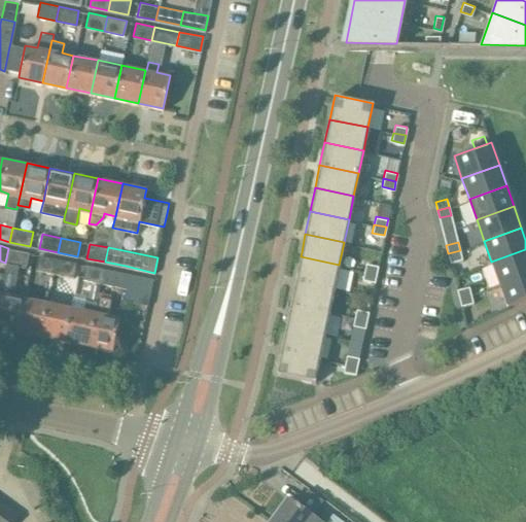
[(8,248),(5,263),(26,267),(29,252),(8,248)]
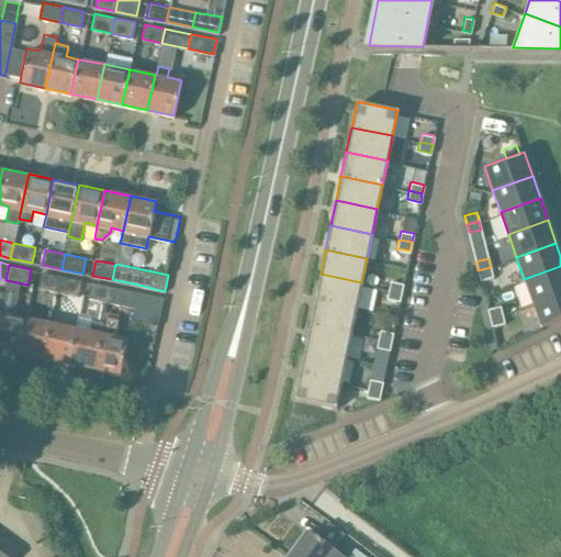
[(560,291),(560,266),(524,279),(533,301),(560,291)]
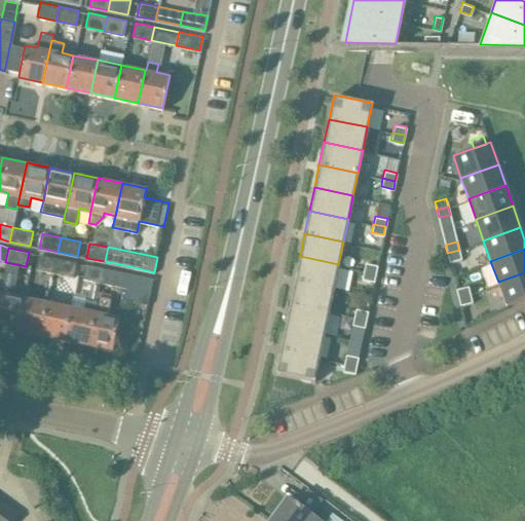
[(461,258),(459,250),(447,253),(449,261),(461,258)]
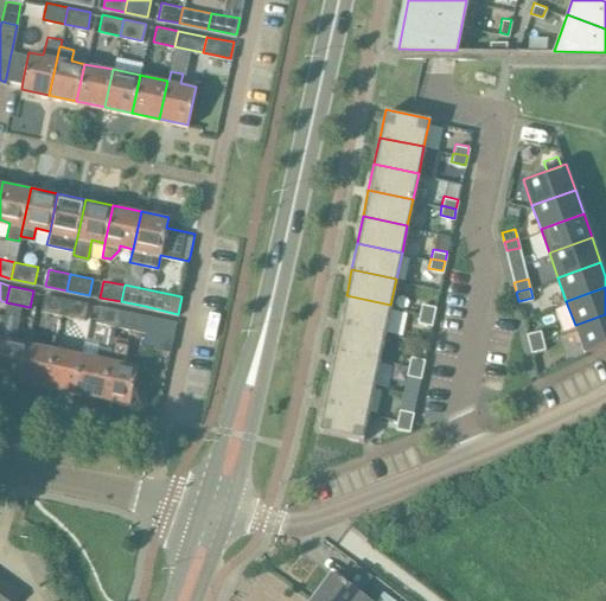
[(61,314),(64,298),(44,293),(40,309),(61,314)]
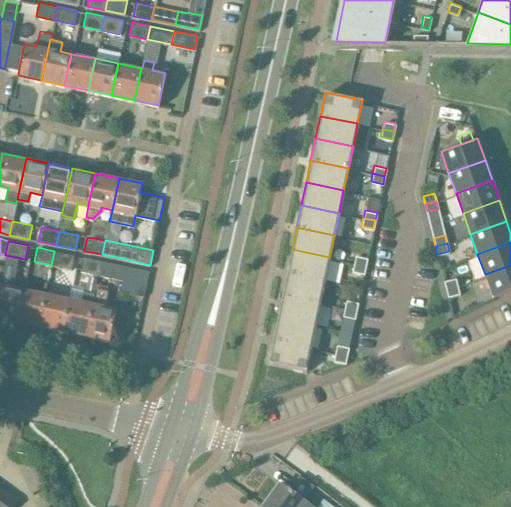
[(329,257),(292,249),(291,253),(287,272),(325,280),(329,257)]
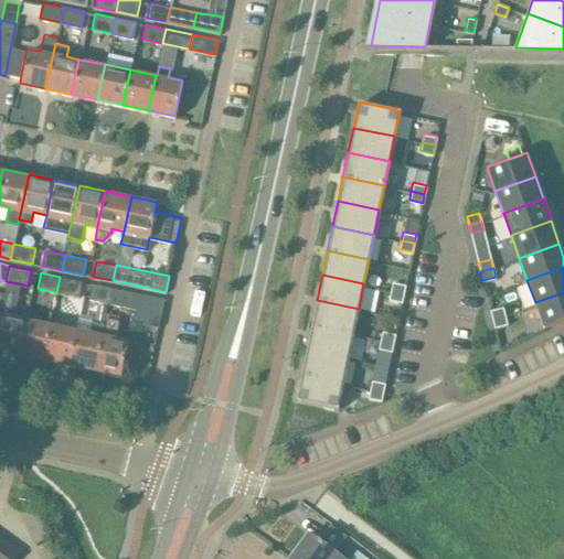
[(60,277),(56,292),(78,297),(82,281),(60,277)]
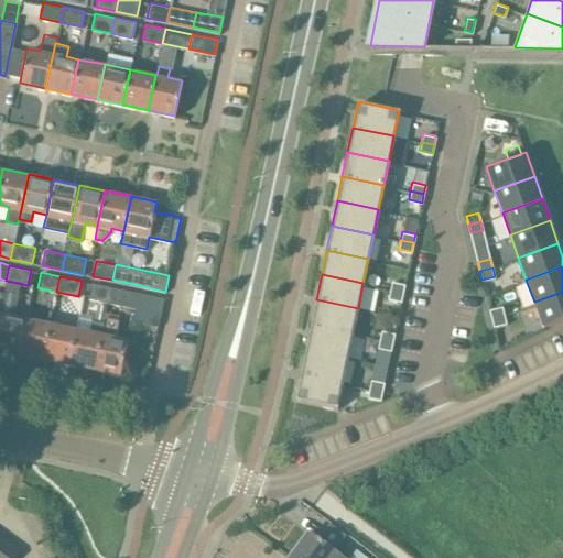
[(403,292),(404,283),(391,281),(390,288),(403,292)]
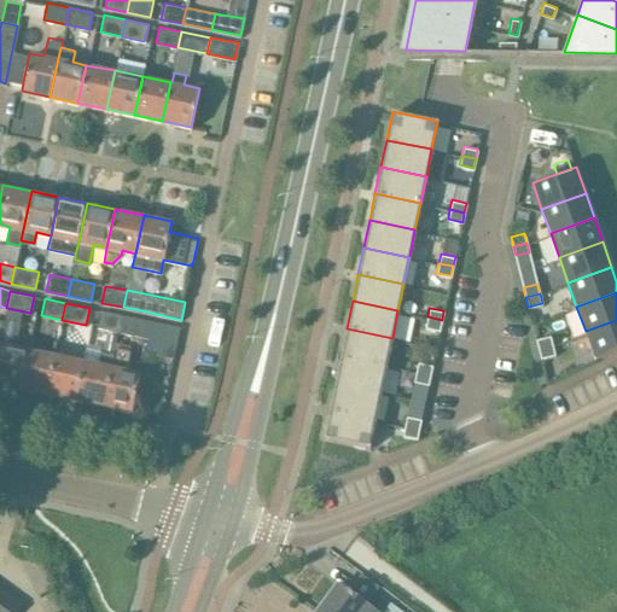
[(118,331),(122,314),(100,310),(97,327),(118,331)]
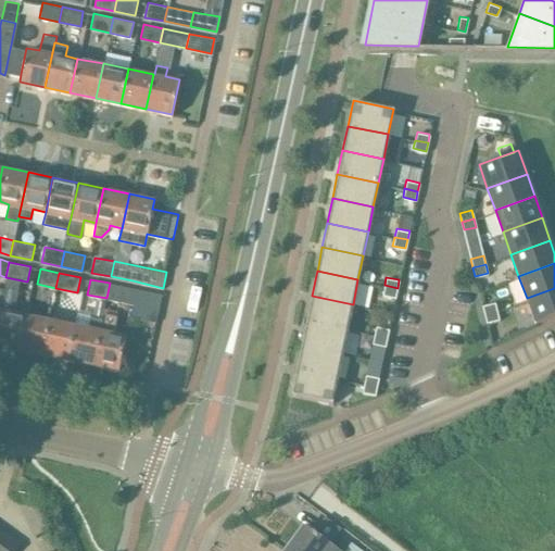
[(133,302),(133,301),(135,288),(110,283),(106,298),(127,302),(127,301),(133,302)]
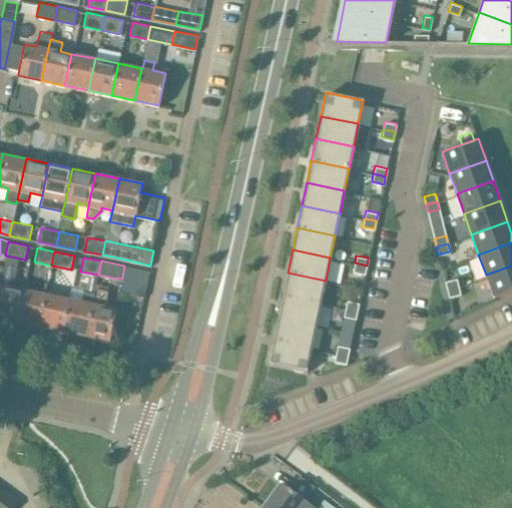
[(367,266),(355,263),(353,271),(365,274),(367,266)]
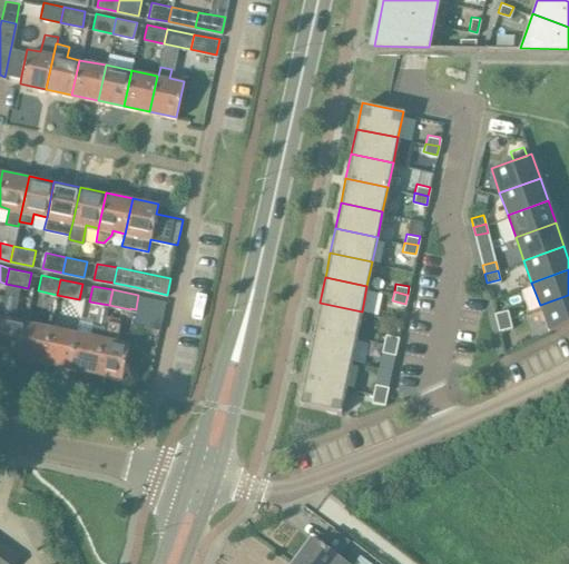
[(138,295),(136,308),(163,315),(166,300),(138,295)]
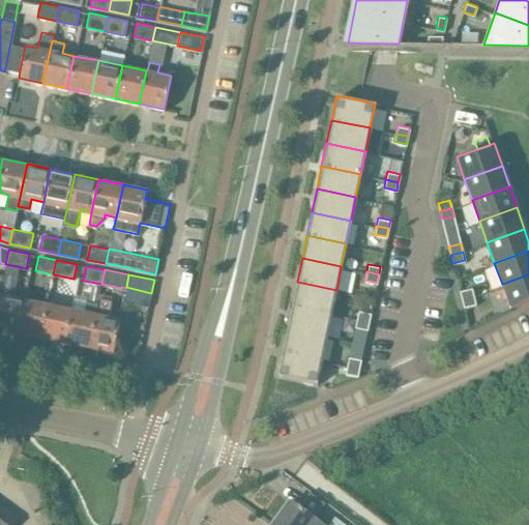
[(528,299),(528,274),(502,284),(509,307),(520,302),(528,299)]
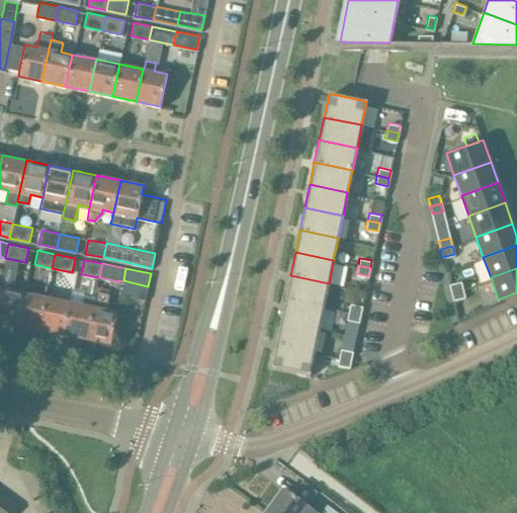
[(329,283),(290,275),(285,297),(324,306),(329,283)]
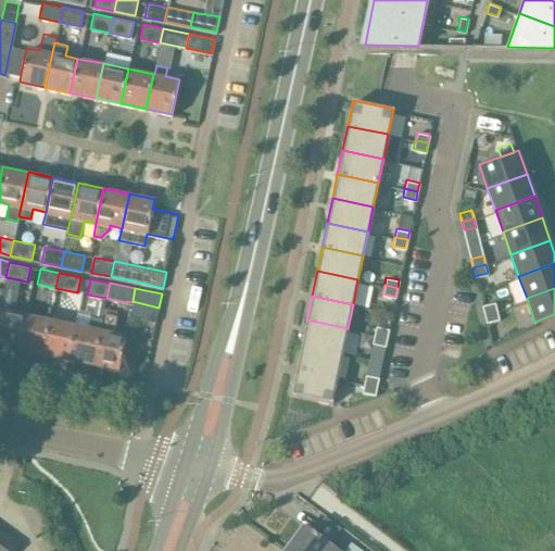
[(0,342),(17,347),(24,313),(13,311),(14,304),(1,301),(0,309),(0,342)]
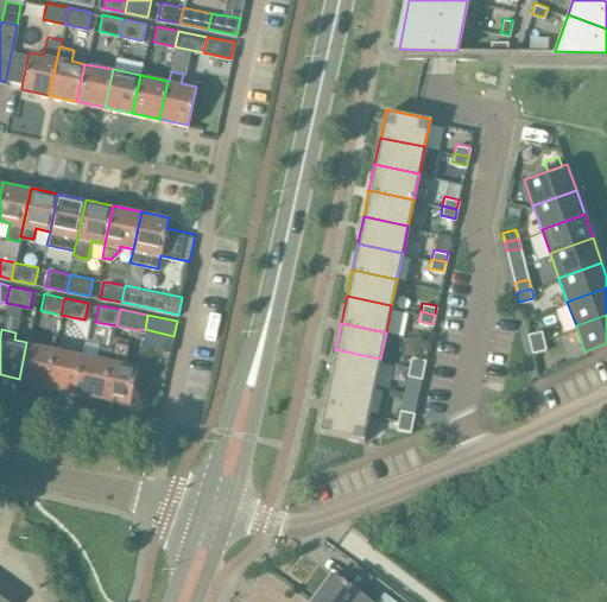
[(174,336),(145,329),(145,330),(143,346),(170,350),(174,336)]
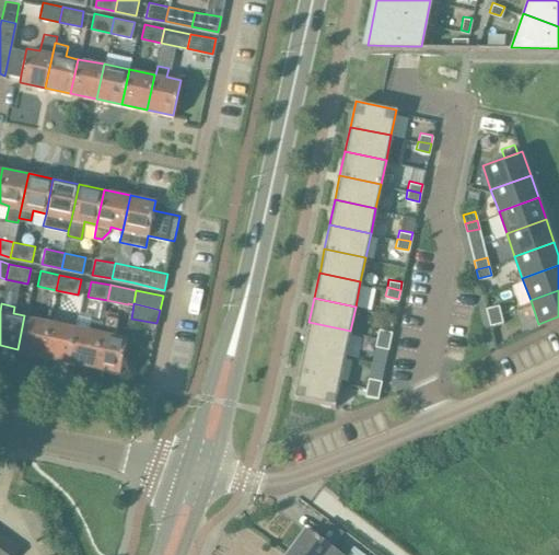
[(499,303),(486,307),(488,315),(499,312),(501,312),(499,303)]
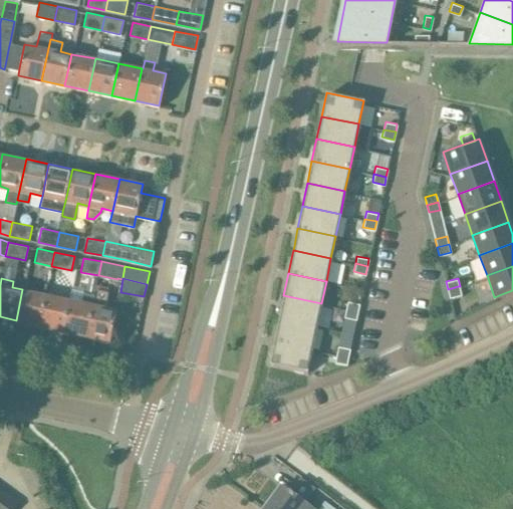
[(462,294),(460,286),(458,286),(448,289),(450,297),(462,294)]
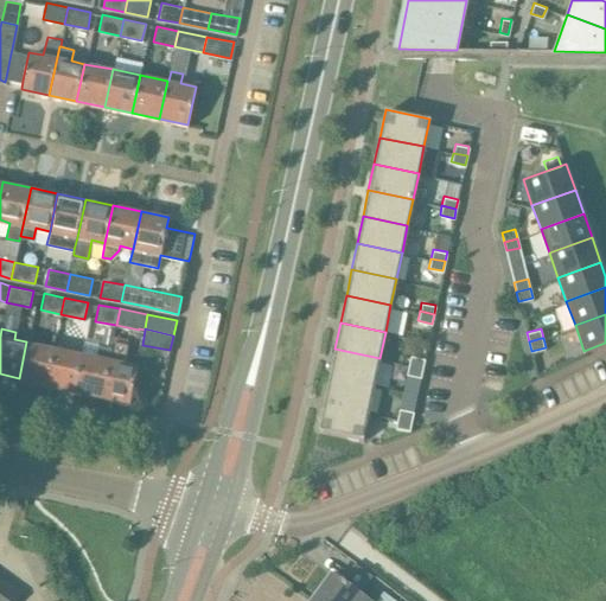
[(112,346),(101,396),(129,402),(136,365),(125,363),(128,343),(113,340),(112,346)]
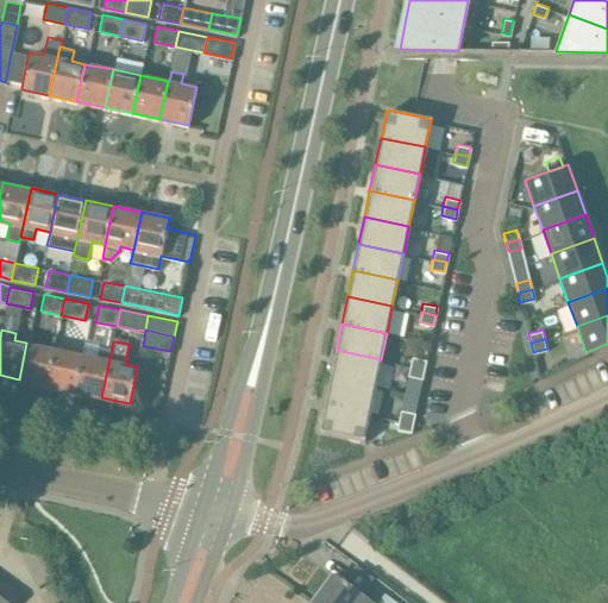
[(46,385),(54,349),(26,343),(19,379),(46,385)]
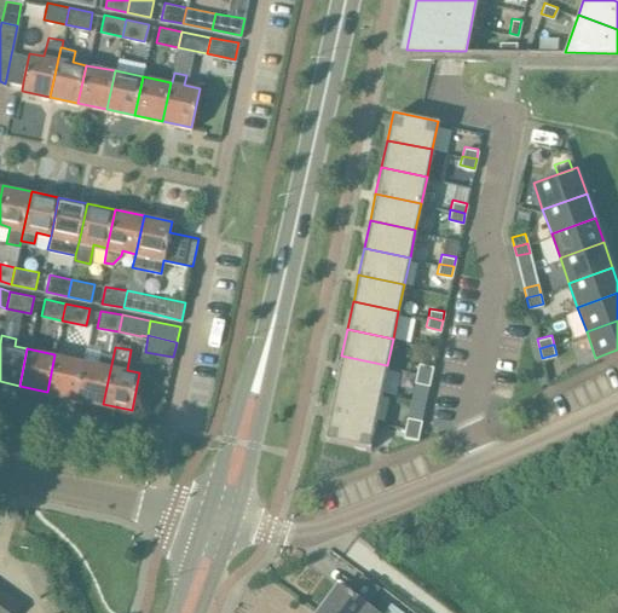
[(75,398),(103,404),(114,353),(100,351),(98,364),(82,360),(75,398)]
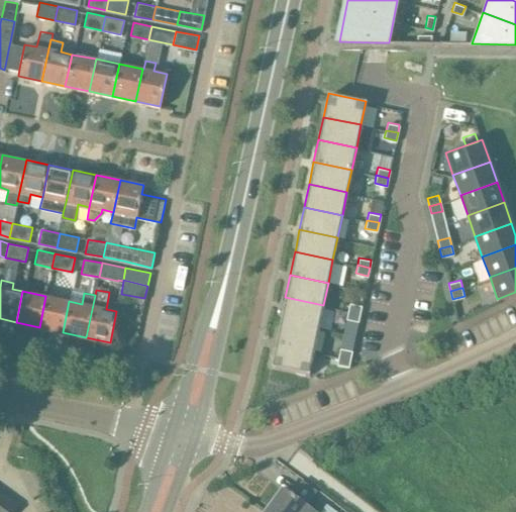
[(63,332),(69,301),(45,296),(39,327),(63,332)]
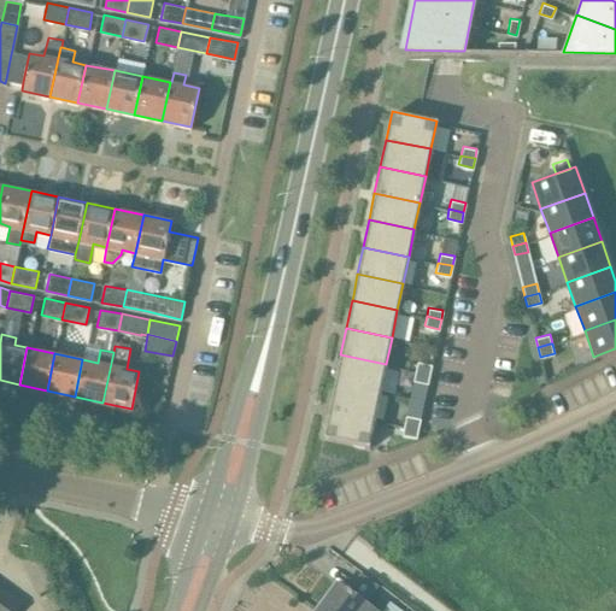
[(386,364),(340,354),(336,376),(335,381),(380,391),(386,364)]
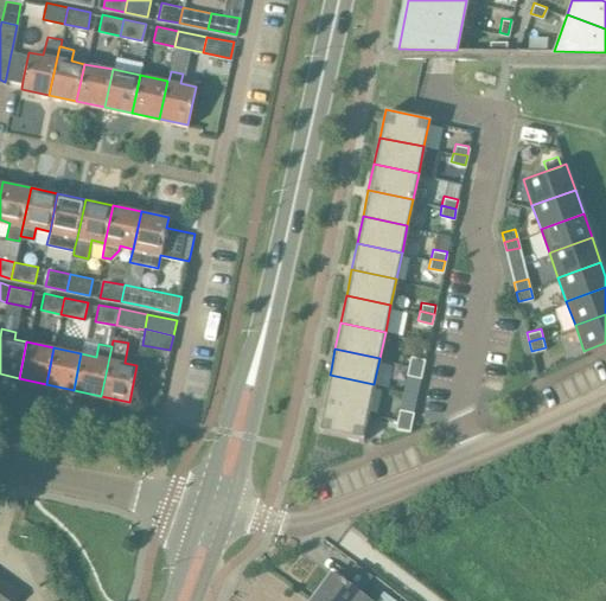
[(422,368),(425,358),(410,355),(408,364),(422,368)]
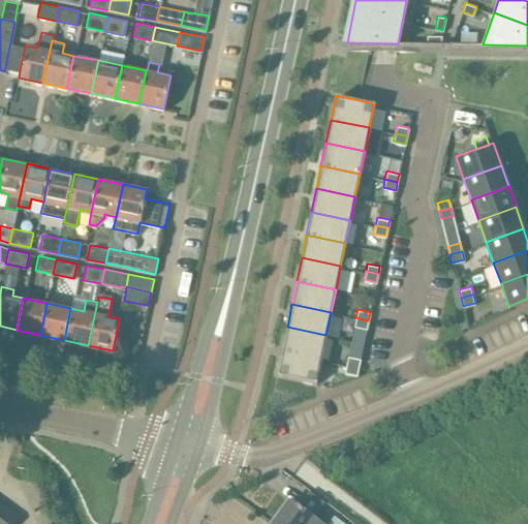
[(368,320),(355,317),(354,326),(367,328),(368,320)]
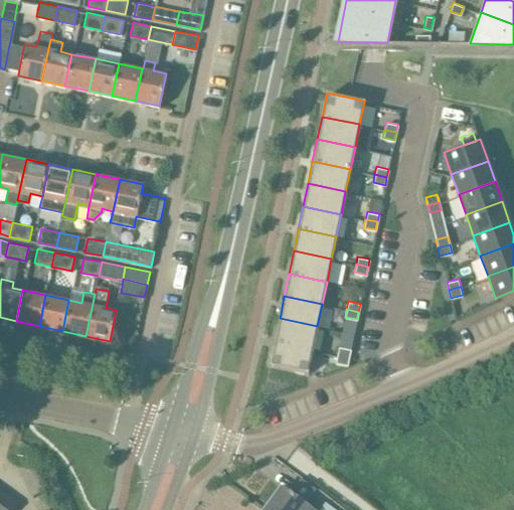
[(317,326),(280,318),(279,322),(275,341),(313,349),(317,326)]
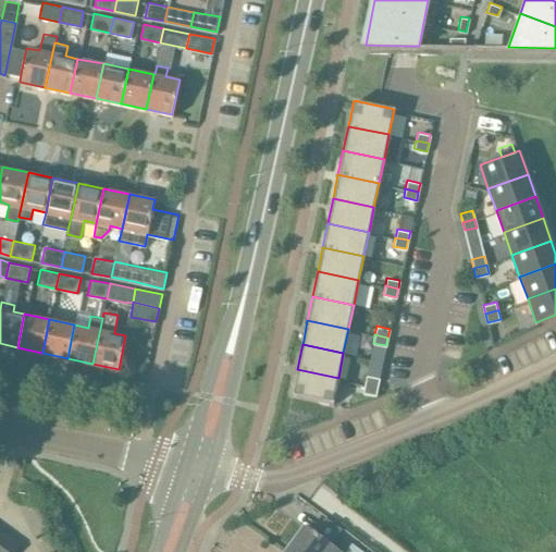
[(338,378),(297,369),(292,394),(333,403),(338,378)]
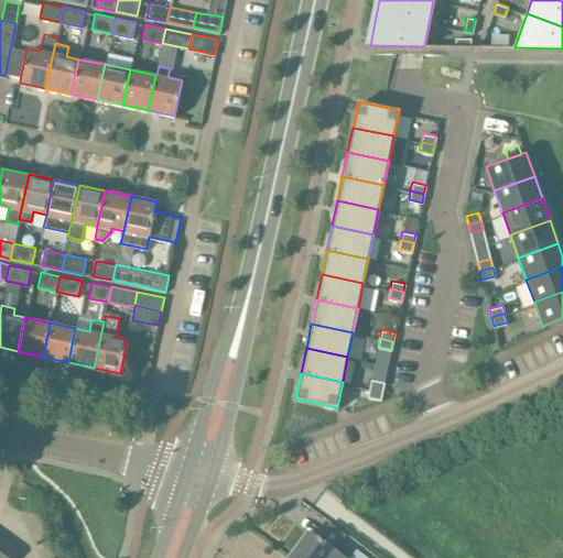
[(383,383),(383,381),(371,379),(369,387),(382,390),(383,383)]
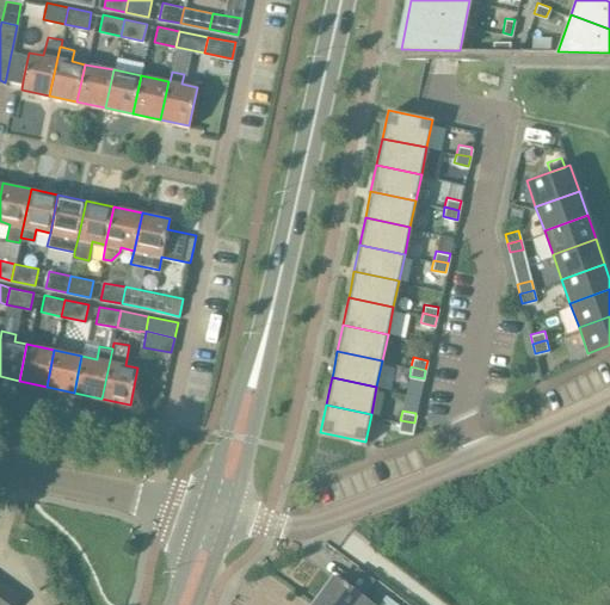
[(414,423),(400,420),(398,430),(412,432),(414,423)]
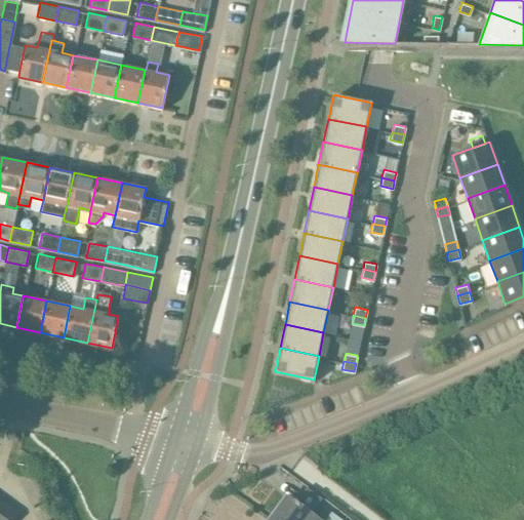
[(286,494),(268,519),(269,519),(343,519),(329,510),(322,519),(321,519),(310,512),(286,494)]
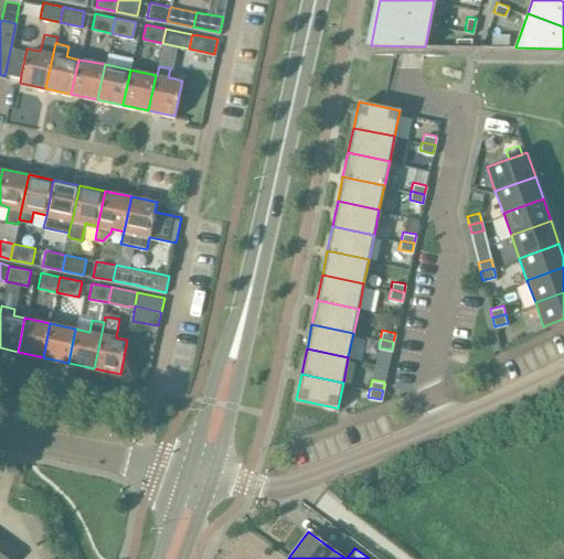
[(0,558),(10,558),(17,550),(0,537),(0,558)]
